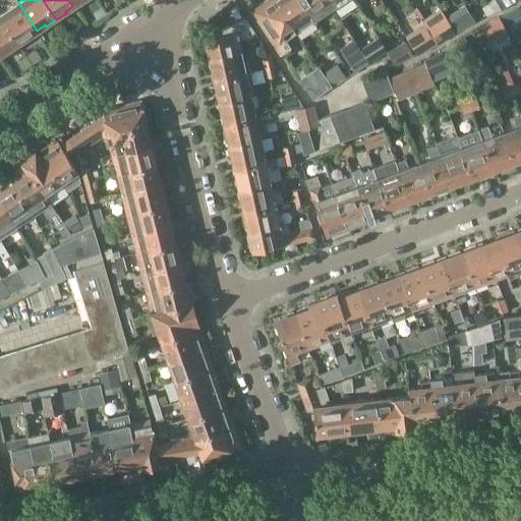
[(284,41),(293,34),(271,0),(253,11),(263,25),(282,53),(289,49),(284,41)]
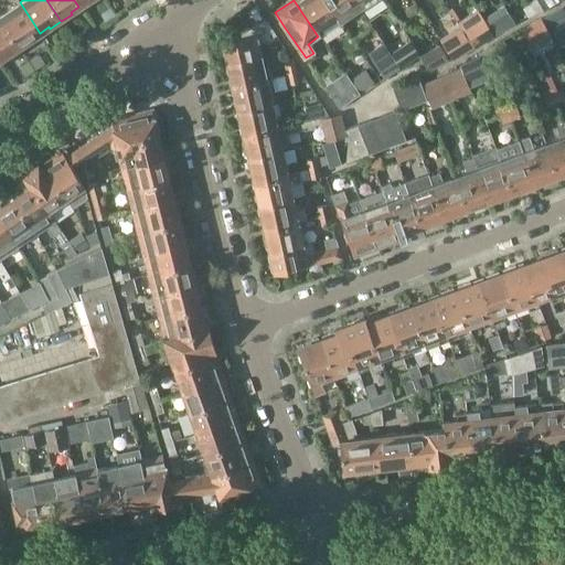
[(294,0),(318,36),(339,22),(329,7),(327,8),(321,0),(294,0)]
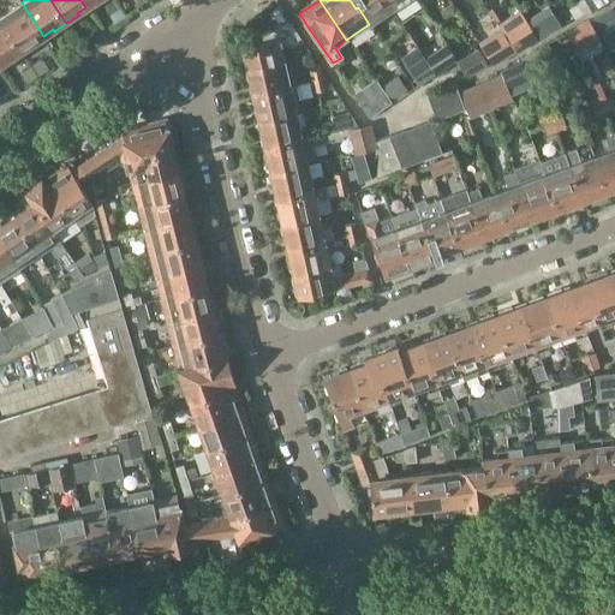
[(390,10),(383,0),(350,0),(356,9),(358,7),(369,24),(390,10)]
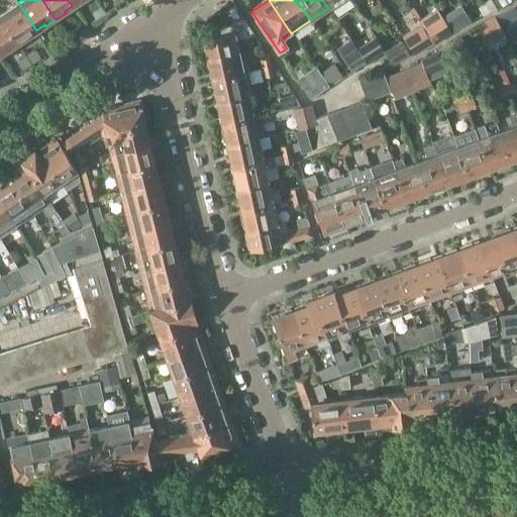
[(322,0),(328,8),(340,0),(322,0)]
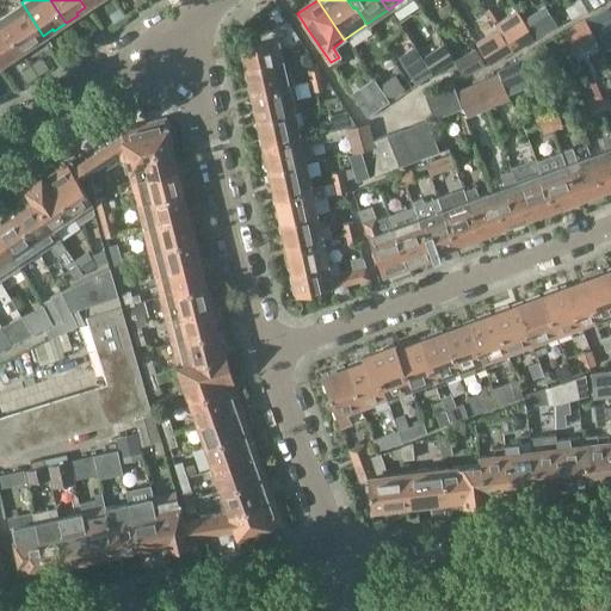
[(591,6),(587,0),(573,0),(571,1),(579,13),(591,6)]
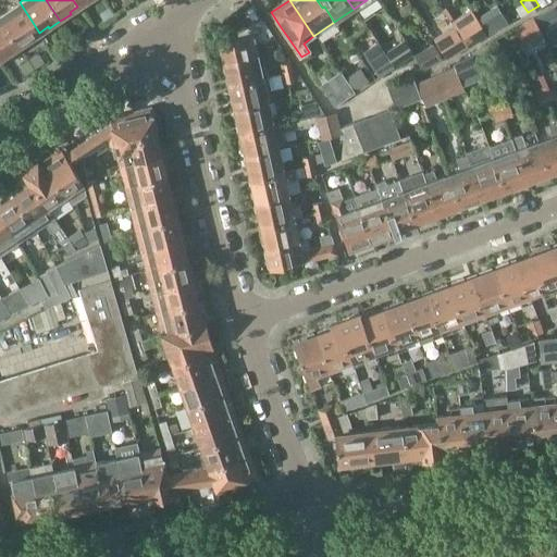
[(0,15),(0,17),(21,48),(31,41),(29,39),(39,33),(20,2),(0,15)]
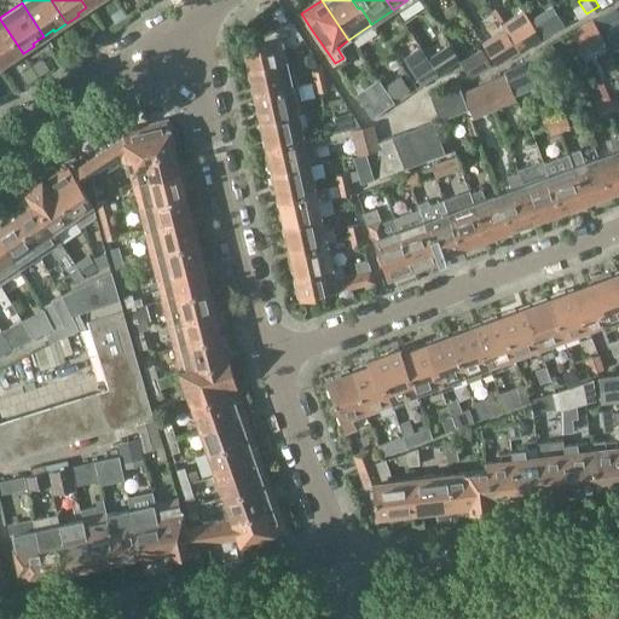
[(618,28),(609,11),(593,18),(603,39),(618,30),(618,28)]
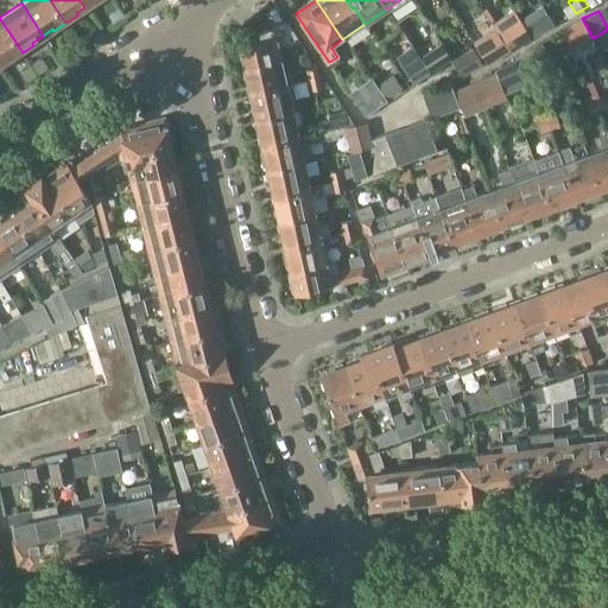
[(531,38),(518,18),(496,31),(498,33),(510,51),(531,38)]
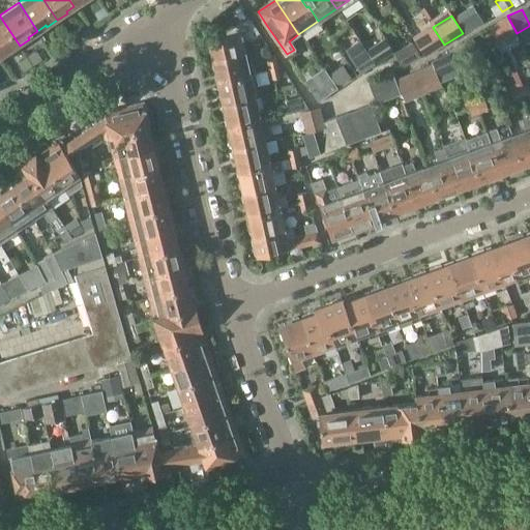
[(489,26),(490,28),(498,43),(517,33),(507,16),(489,26)]
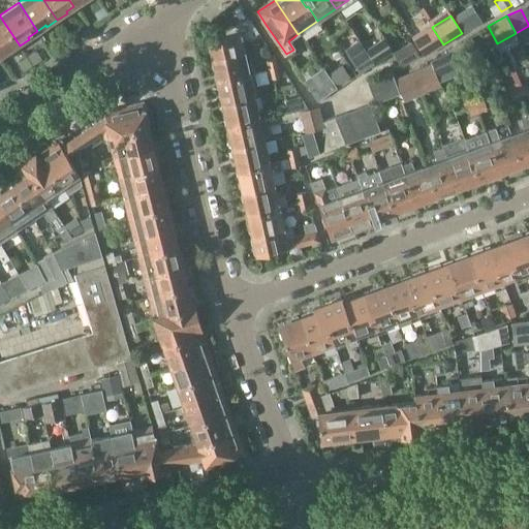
[(0,55),(7,51),(8,53),(20,45),(0,17),(0,55)]
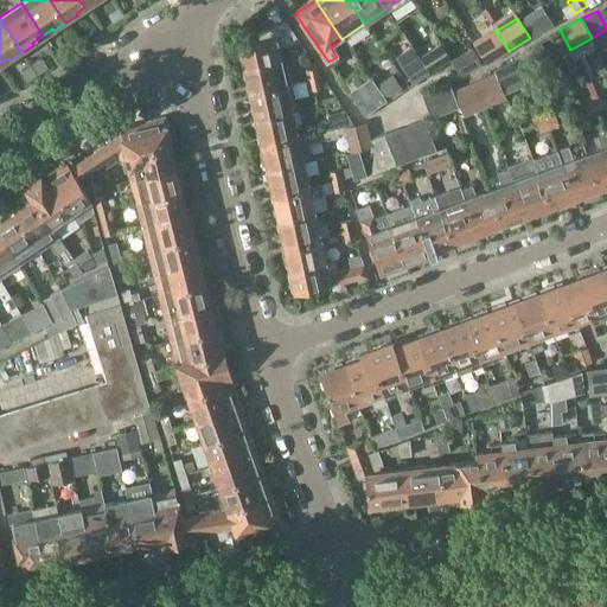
[(244,66),(244,69),(281,61),(278,46),(286,45),(287,46),(298,40),(285,20),(259,38),(260,42),(240,46),(242,55),(240,58),(241,64),(244,66)]
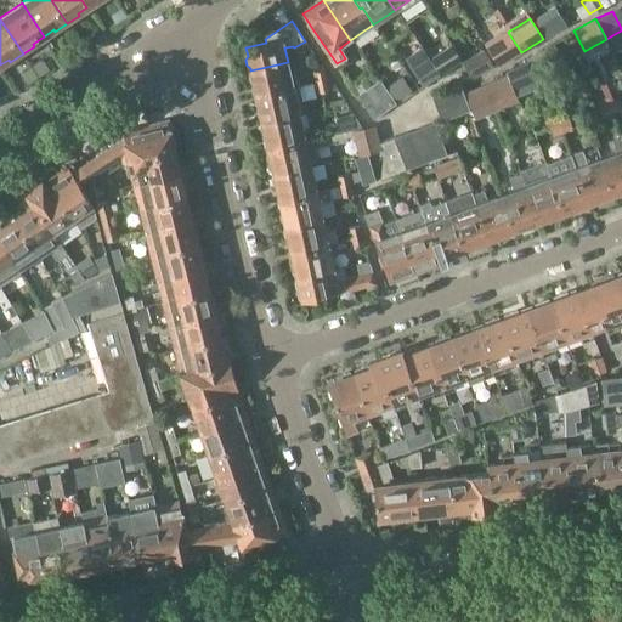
[(499,67),(521,52),(509,34),(487,47),(497,63),(499,67)]
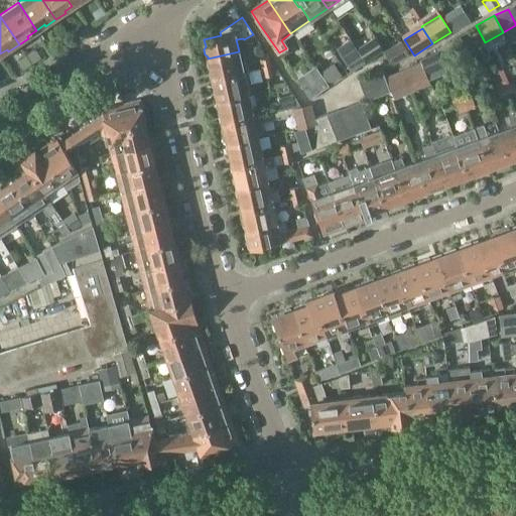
[(355,48),(359,54),(364,62),(380,52),(370,38),(355,48)]
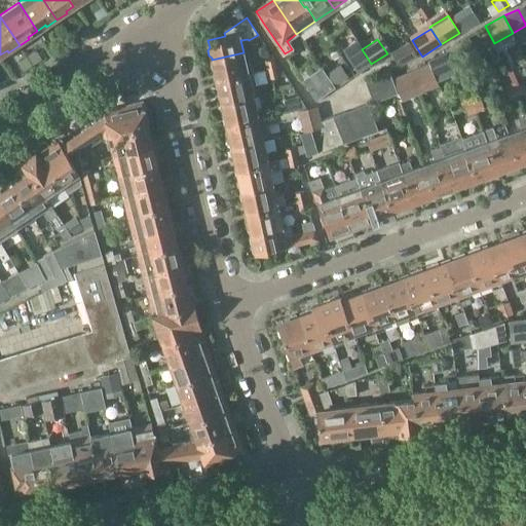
[(409,42),(388,55),(397,68),(417,55),(409,42)]
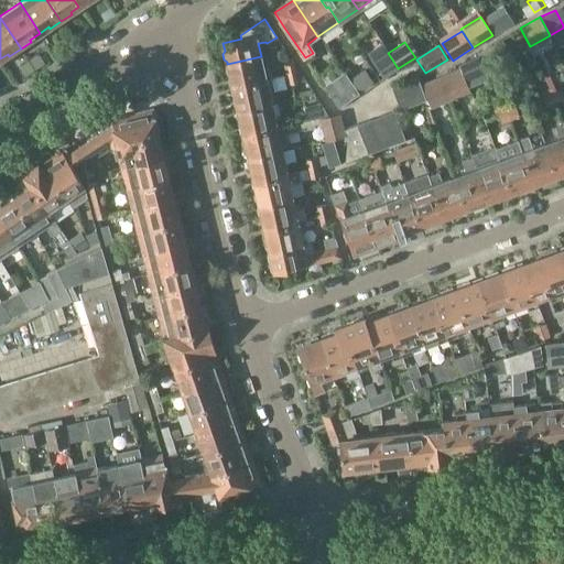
[(229,75),(232,87),(242,85),(243,87),(255,85),(253,83),(267,79),(272,78),(270,69),(264,71),(261,56),(227,64),(227,65),(225,69),(226,74),(229,75)]
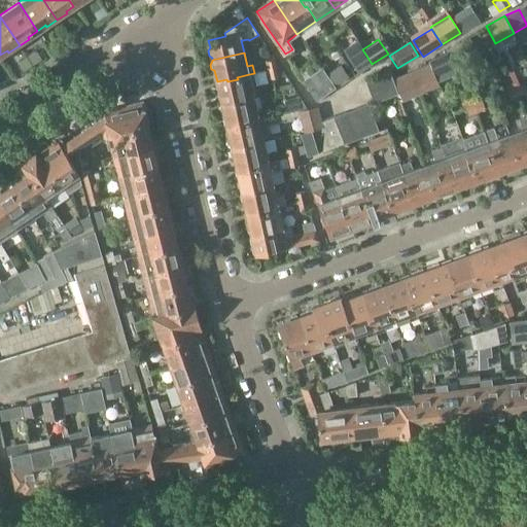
[(268,69),(277,67),(275,59),(266,61),(268,69)]
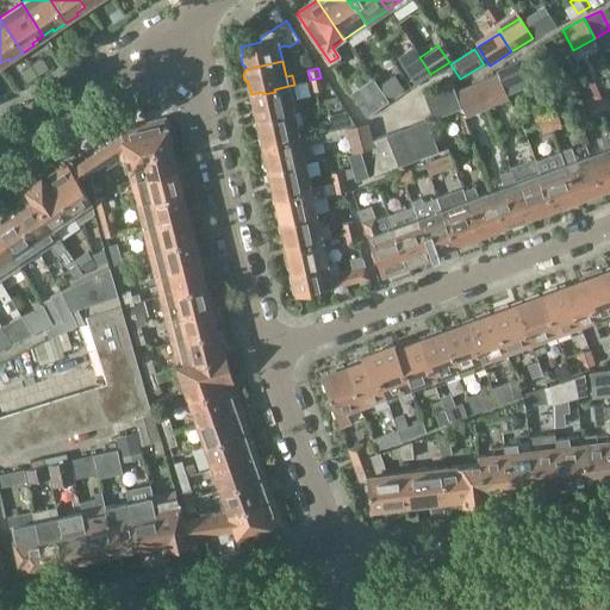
[(497,74),(472,85),(484,110),(506,100),(503,91),(497,74)]
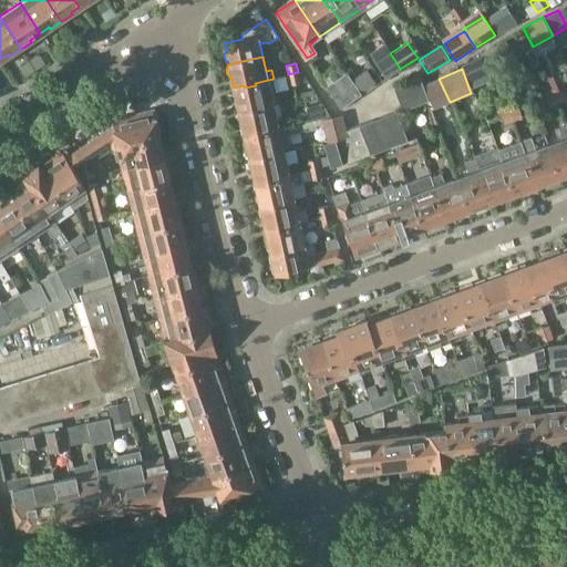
[(366,70),(349,81),(356,90),(359,94),(360,93),(374,83),(366,70)]
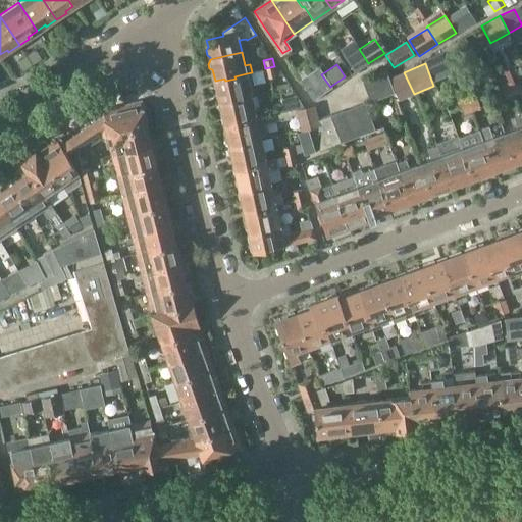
[(267,77),(275,75),(276,75),(274,66),(265,68),(267,77)]
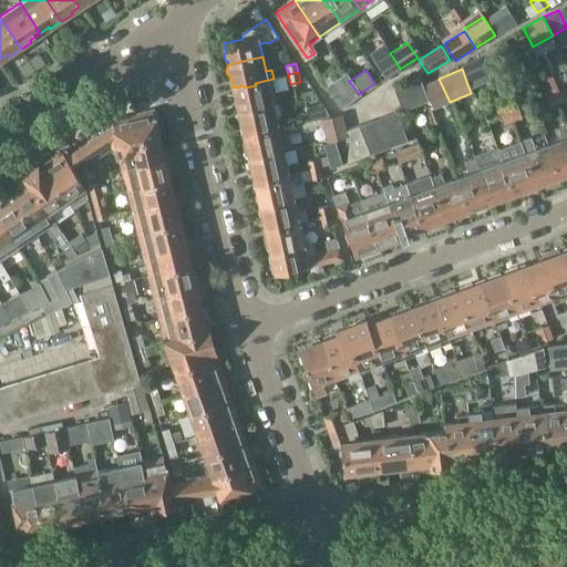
[(344,73),(326,86),(340,109),(361,94),(360,93),(359,94),(356,90),(349,81),(344,73)]
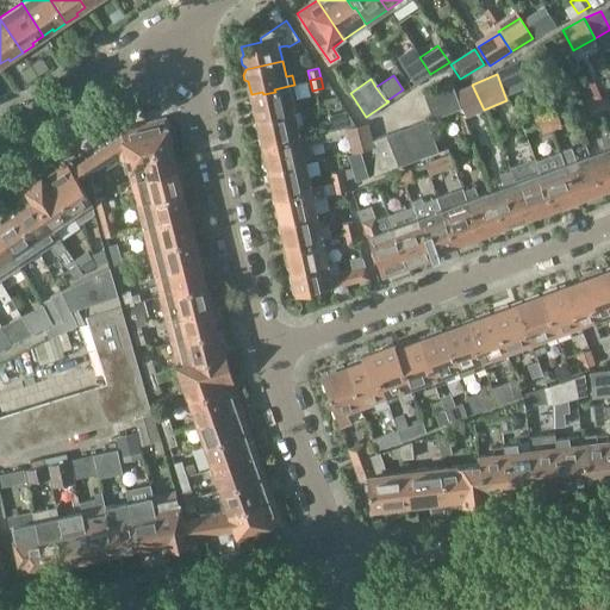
[(433,118),(460,109),(461,109),(455,92),(452,83),(423,94),(433,118)]
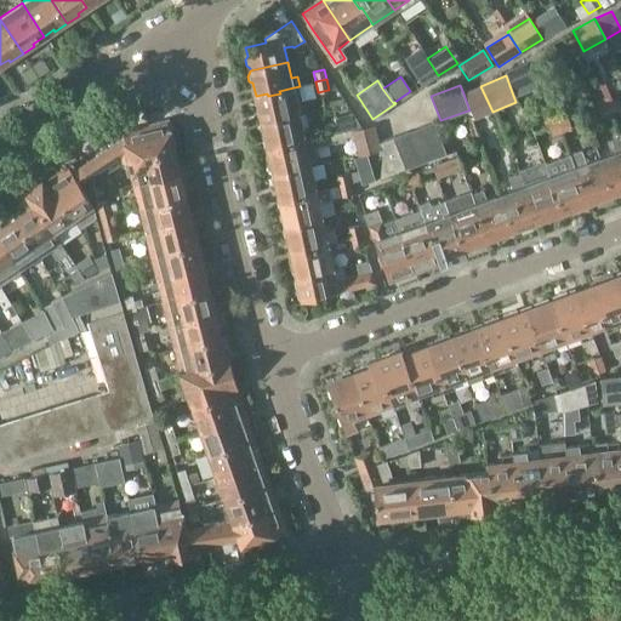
[(463,93),(469,110),(472,120),(493,112),(480,86),(463,93)]
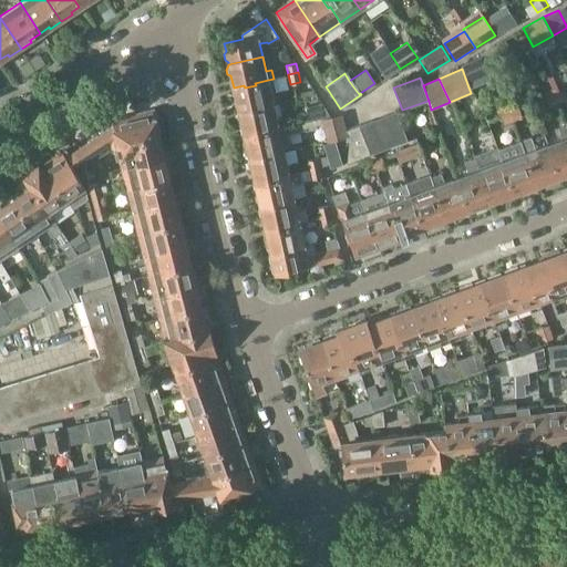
[(272,103),(270,90),(268,80),(255,83),(256,85),(245,88),(244,85),(234,88),(236,99),(234,103),(235,107),(238,110),(238,111),(272,103)]
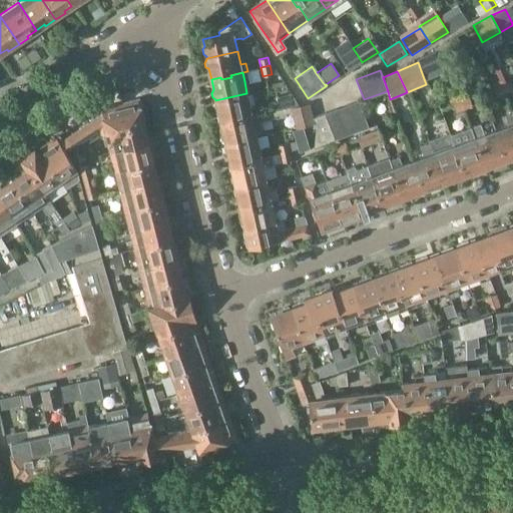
[(505,94),(502,85),(494,88),(497,97),(505,94)]
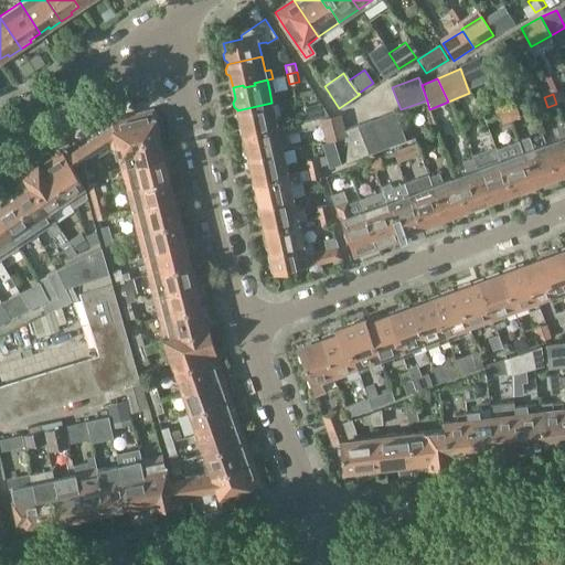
[(241,123),(243,135),(253,132),(252,128),(264,126),(264,130),(277,127),(272,103),(237,110),(238,112),(235,115),(237,120),(241,123)]
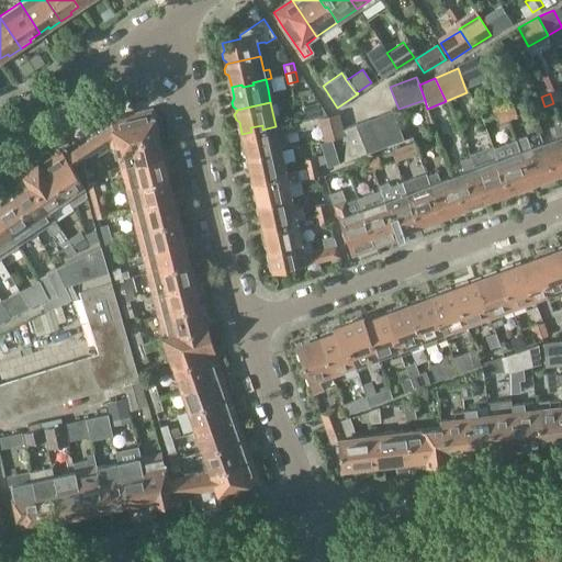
[(300,108),(303,121),(326,115),(327,115),(319,103),(300,108)]
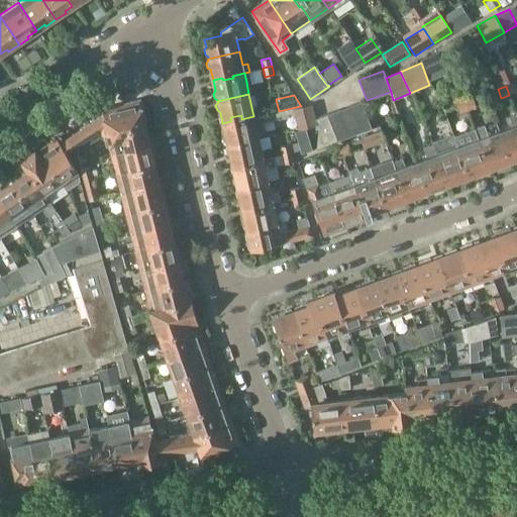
[(464,100),(468,110),(477,106),(474,97),(464,100)]
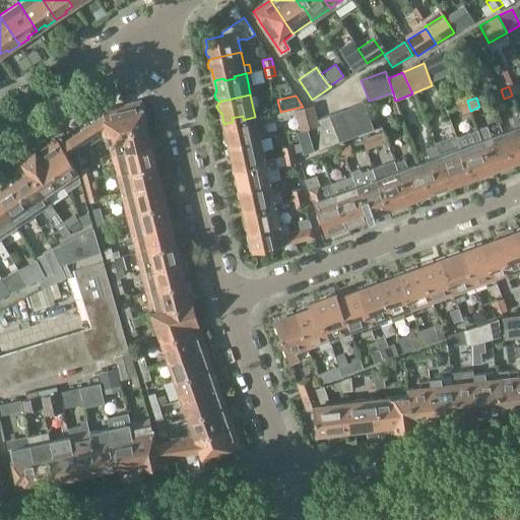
[(99,120),(70,139),(73,150),(101,133),(101,135),(109,133),(145,125),(142,116),(144,116),(140,101),(125,105),(125,106),(98,113),(99,120)]
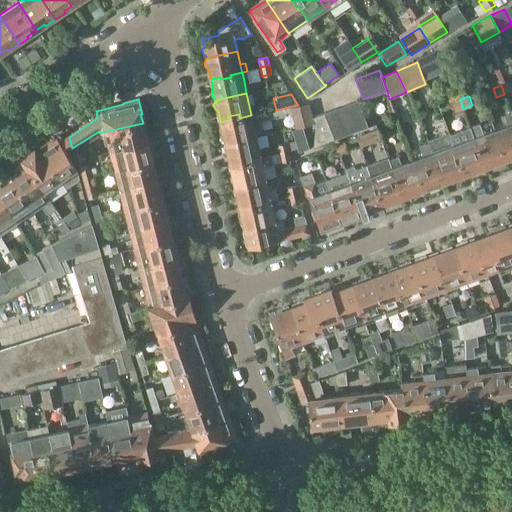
[(460,99),(450,102),(454,112),(463,109),(460,99)]
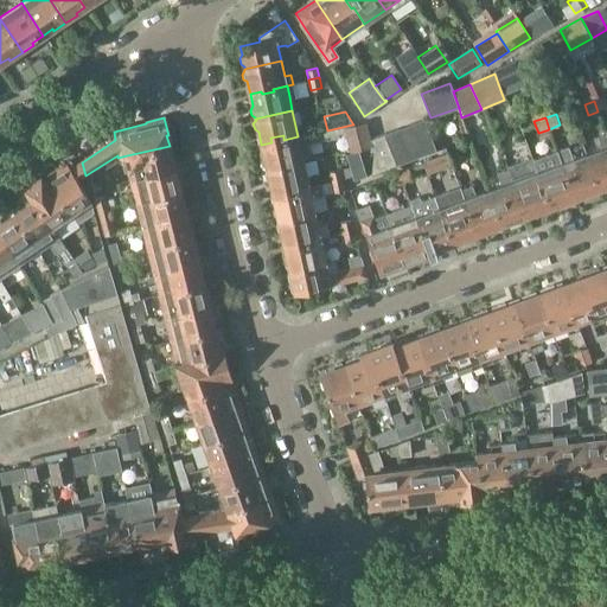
[(385,134),(396,165),(436,151),(425,120),(385,134)]
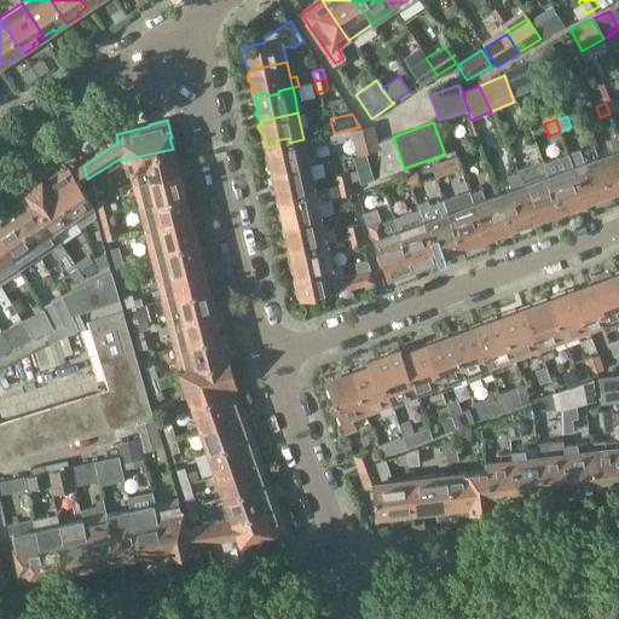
[(379,178),(404,168),(393,137),(377,142),(382,149),(379,178)]
